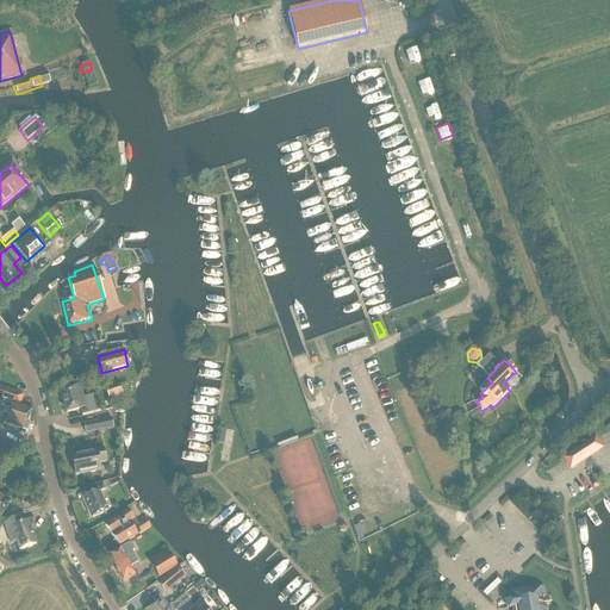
[(106,388),(110,399),(124,396),(120,385),(106,388)]
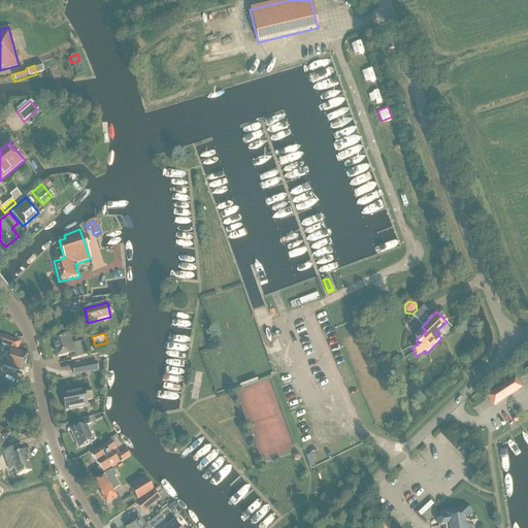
[(56,355),(57,356),(57,358),(69,355),(71,360),(87,357),(84,341),(72,344),(69,334),(64,336),(53,339),(56,353),(56,354),(56,355)]
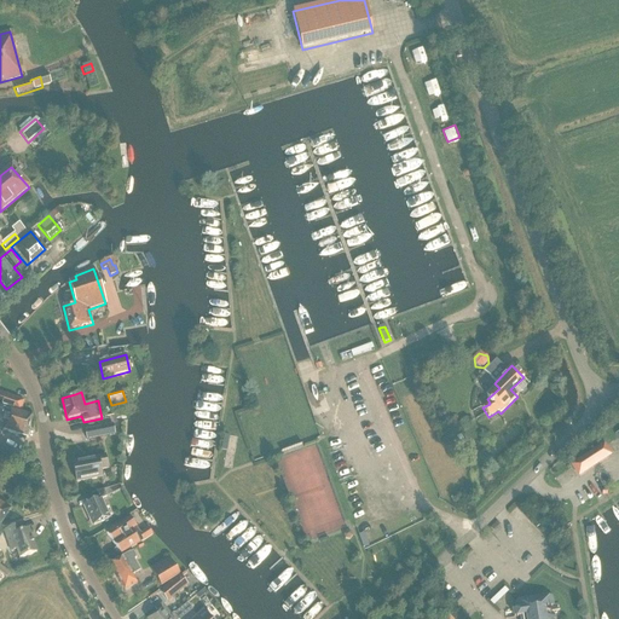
[(24,401),(0,393),(0,406),(19,414),(24,401)]
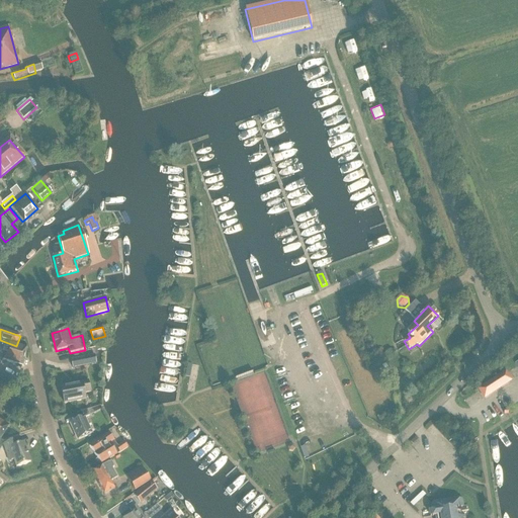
[(0,366),(2,361),(23,367),(26,350),(0,341),(0,366)]
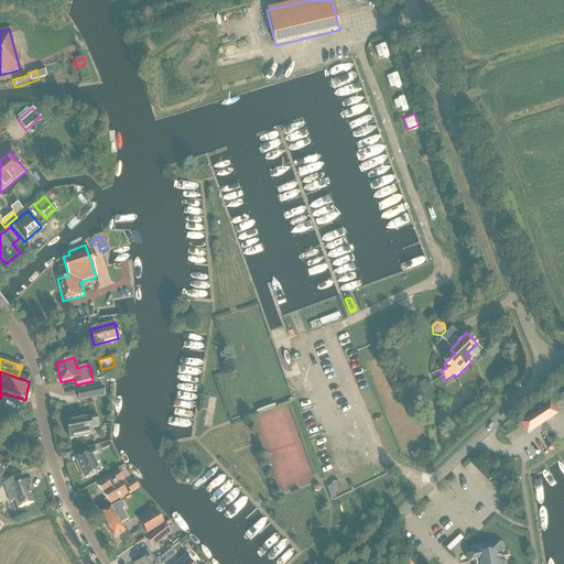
[(407,386),(412,394),(427,386),(424,380),(416,386),(413,381),(407,386)]
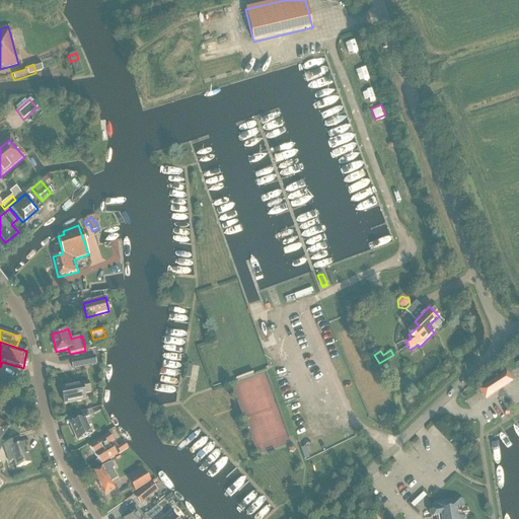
[(71,361),(72,369),(86,367),(85,359),(71,361)]
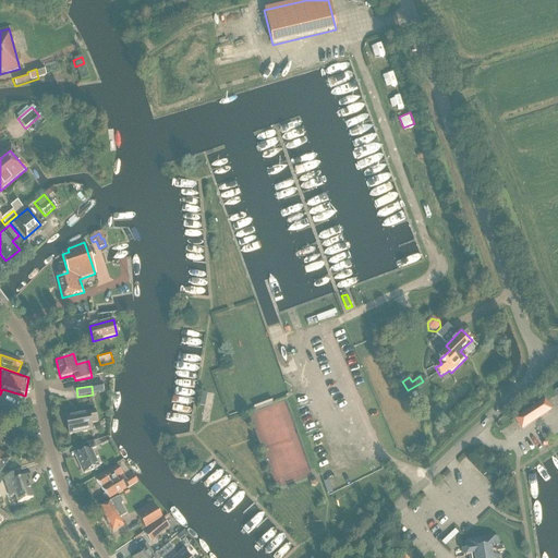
[(548,412),(542,402),(518,419),(523,428),(548,412)]
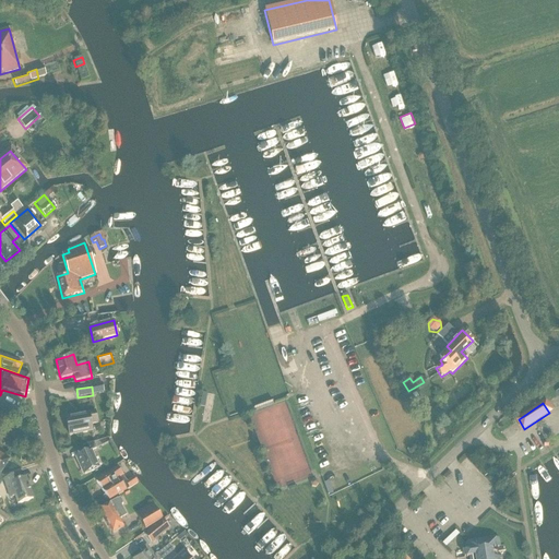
[(92,432),(91,425),(97,424),(95,412),(87,414),(87,415),(66,419),(69,437),(92,432)]
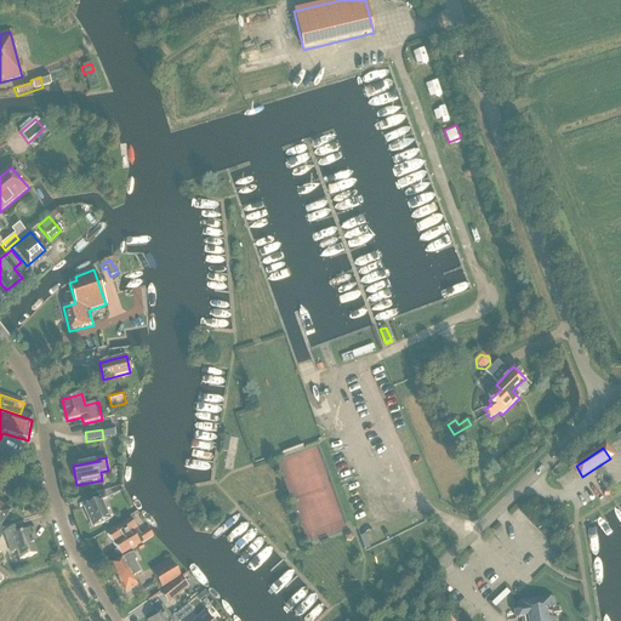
[(108,520),(100,502),(106,500),(103,493),(90,496),(92,506),(85,508),(93,528),(108,520)]
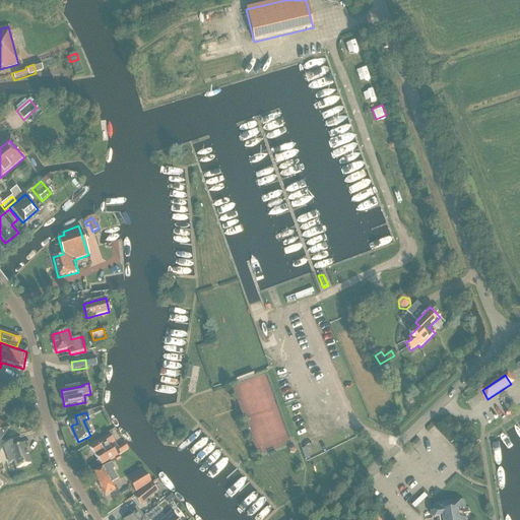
[(0,441),(8,429),(0,423),(0,441)]
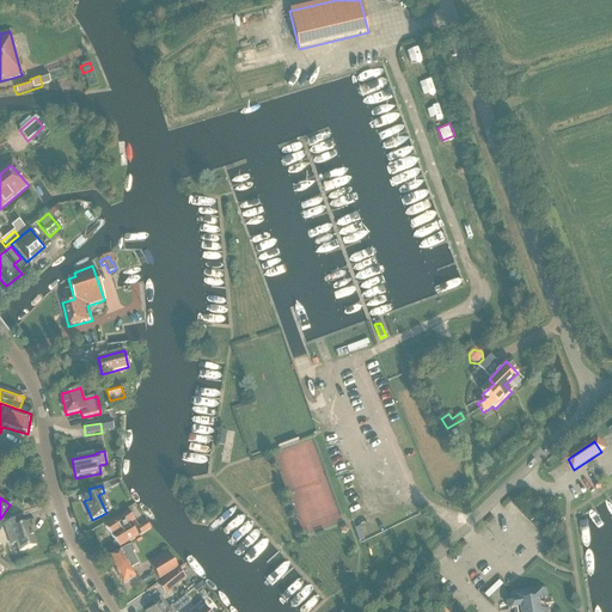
[(105,528),(118,549),(151,530),(146,524),(138,528),(136,527),(138,526),(128,512),(105,528)]
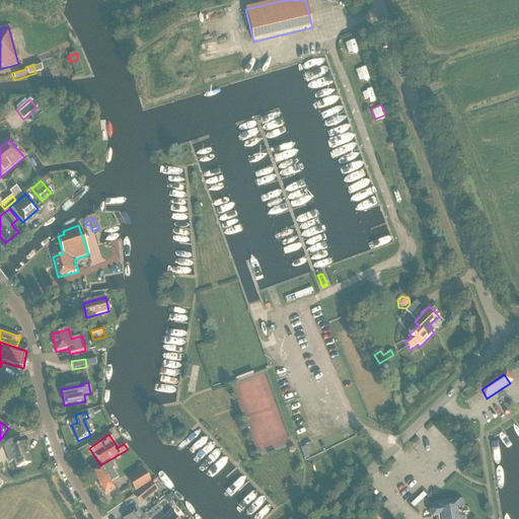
[(13,461),(16,469),(30,464),(24,445),(19,447),(17,441),(3,446),(9,463),(13,461)]
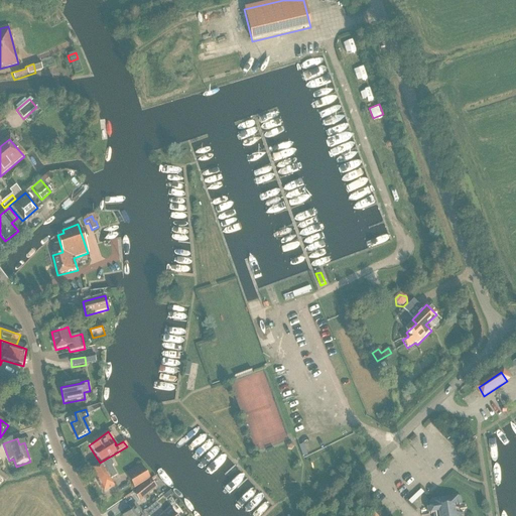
[(110,481),(117,477),(108,462),(101,465),(91,471),(100,486),(110,481)]
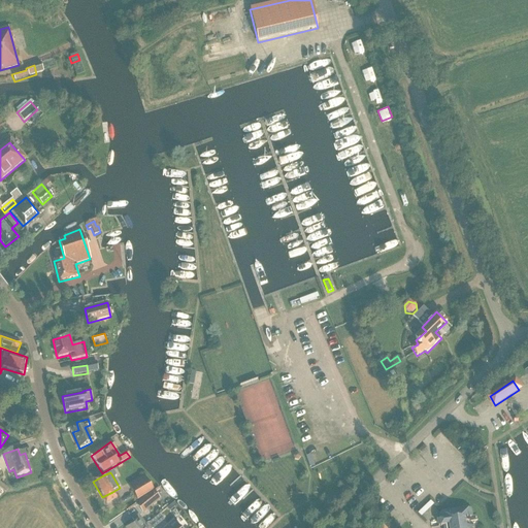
[(153,491),(144,476),(128,487),(136,501),(153,491)]
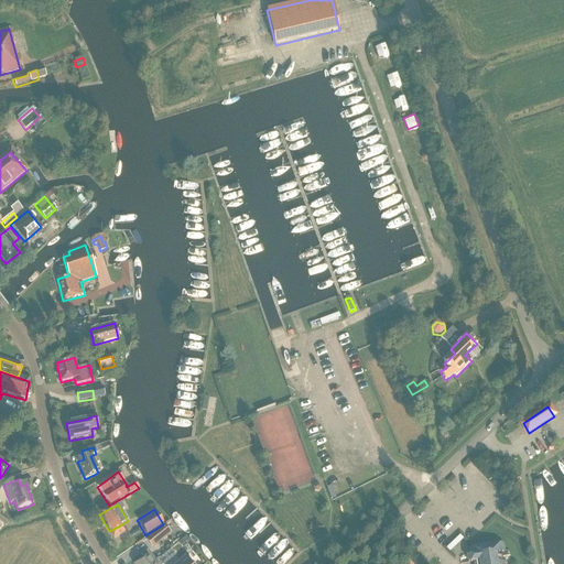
[(147,540),(153,549),(171,534),(164,527),(147,540)]
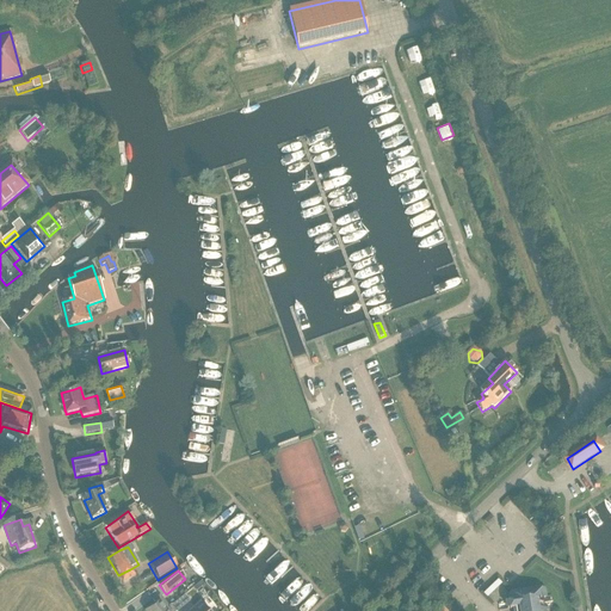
[(547,610),(547,609),(544,610),(543,599),(545,598),(544,590),(508,594),(510,603),(506,604),(507,610),(514,609),(514,610),(547,610)]
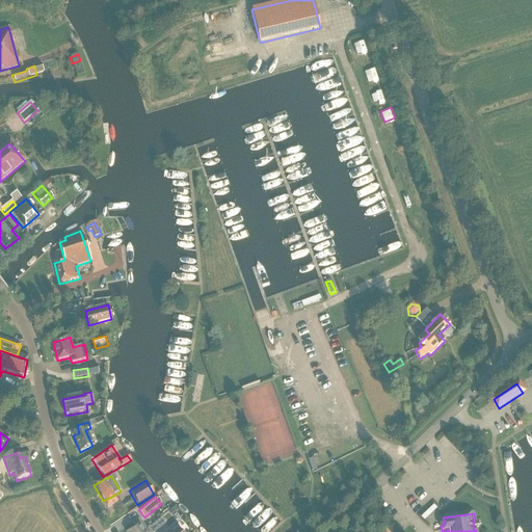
[(138,524),(127,531),(154,531),(164,524),(160,519),(149,528),(144,531),(138,524)]
